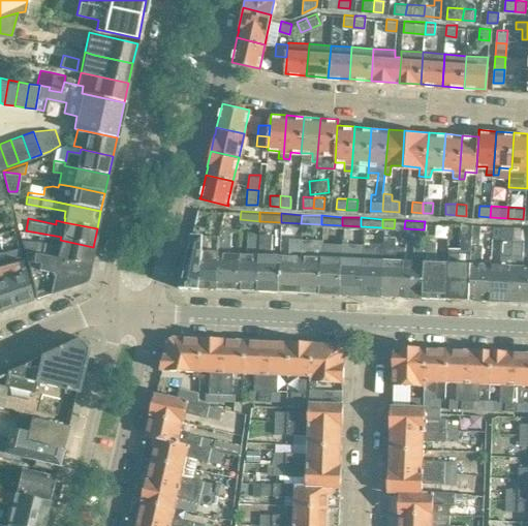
[(468,299),(471,223),(460,223),(460,247),(448,247),(448,259),(443,259),(441,298),(468,299)]
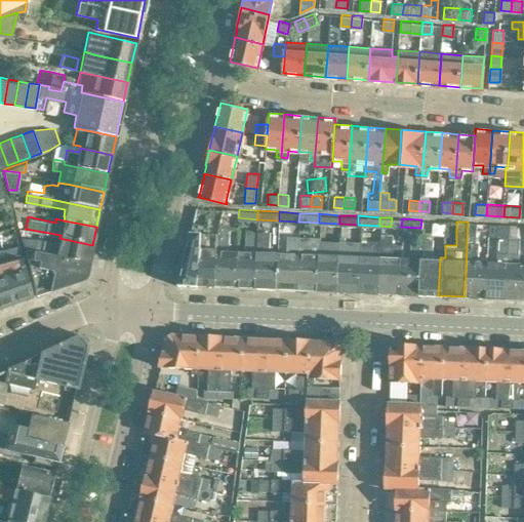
[(485,297),(486,259),(477,259),(478,241),(476,241),(476,223),(468,222),(465,296),(485,297)]
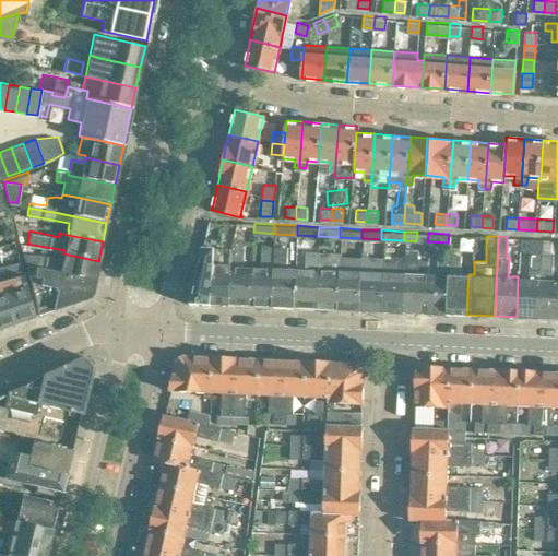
[(204,237),(190,303),(210,304),(215,264),(213,264),(214,248),(221,248),(222,239),(204,237)]
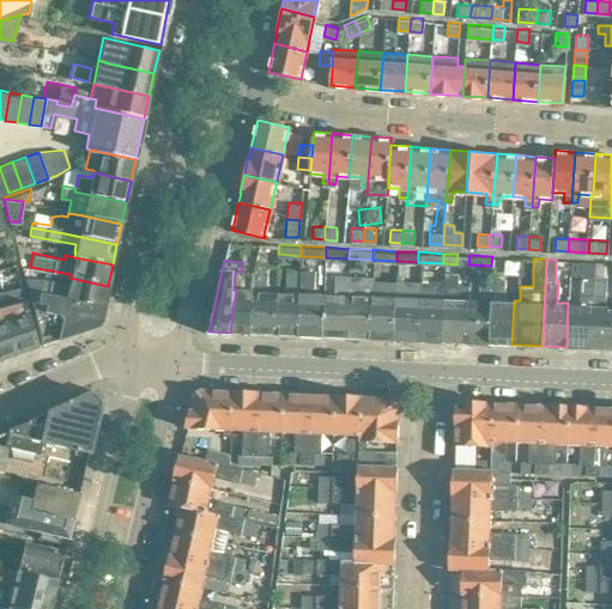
[(254,273),(253,334),(276,335),(277,291),(266,291),(268,265),(255,263),(253,273),(254,273)]
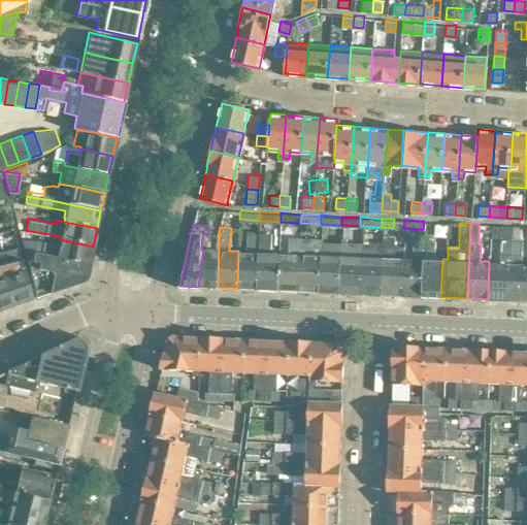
[(489,261),(488,299),(507,300),(511,237),(512,237),(512,228),(501,228),(501,236),(499,236),(499,262),(489,261)]
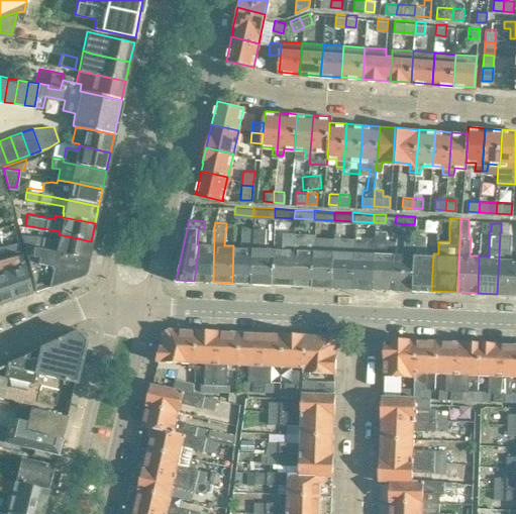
[(250,283),(253,227),(242,226),(240,246),(233,245),(232,283),(250,283)]
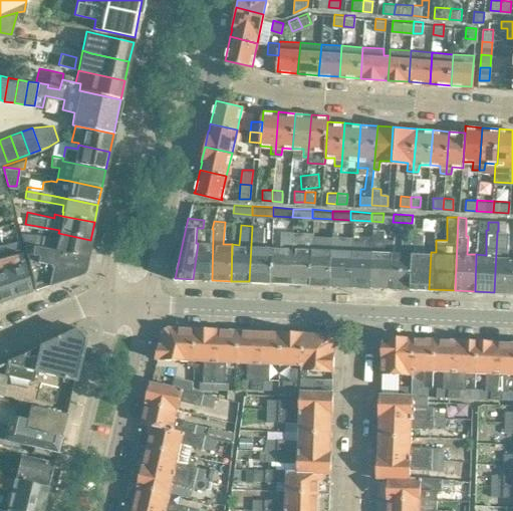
[(269,282),(271,246),(263,245),(264,226),(252,226),(249,281),(269,282)]
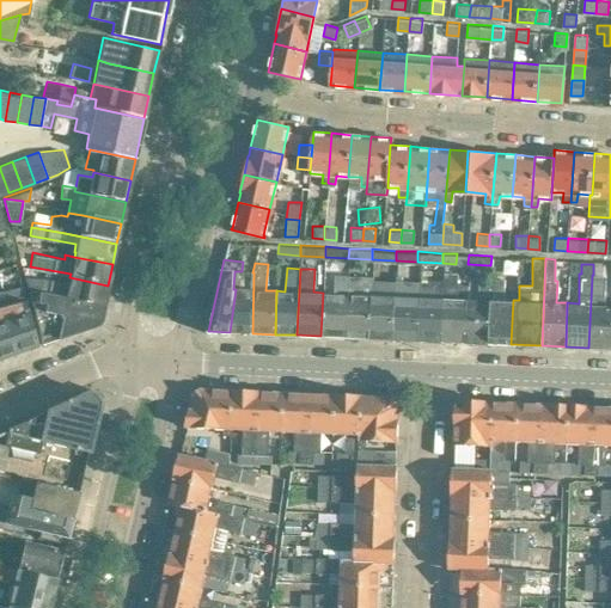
[(254,272),(252,272),(242,271),(234,271),(233,289),(236,289),(230,332),(252,333),(254,272)]
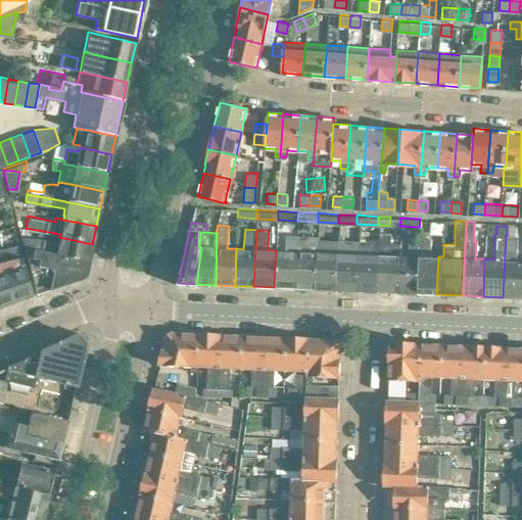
[(397,293),(398,255),(399,242),(390,242),(390,232),(380,232),(379,244),(377,244),(375,292),(397,293)]
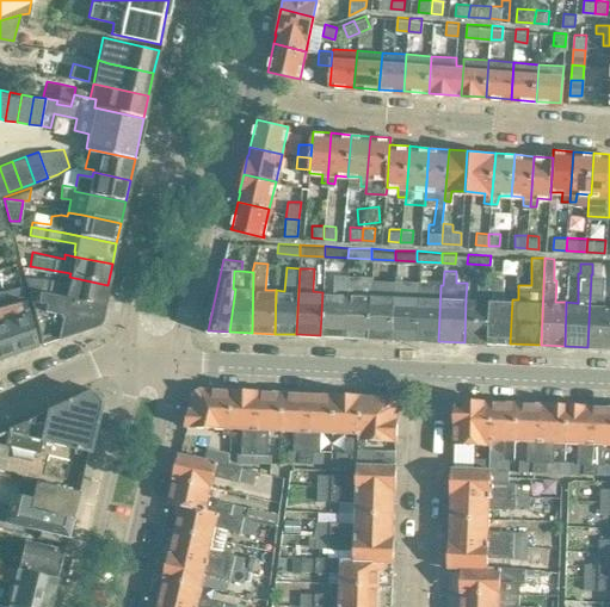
[(344,336),(346,273),(334,273),(333,292),(322,292),(320,335),(344,336)]
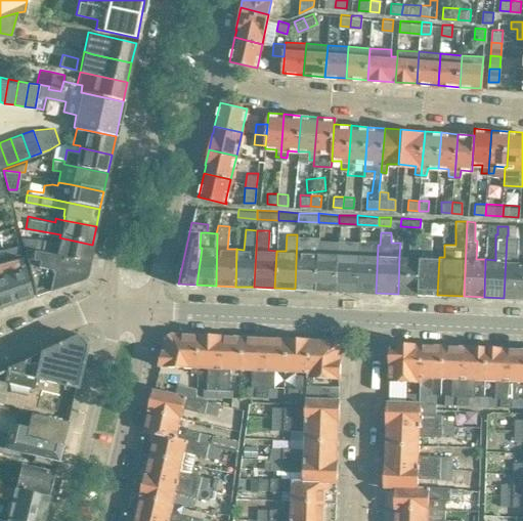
[(317,239),(318,239),(319,235),(297,234),(295,289),(315,290),(317,239)]
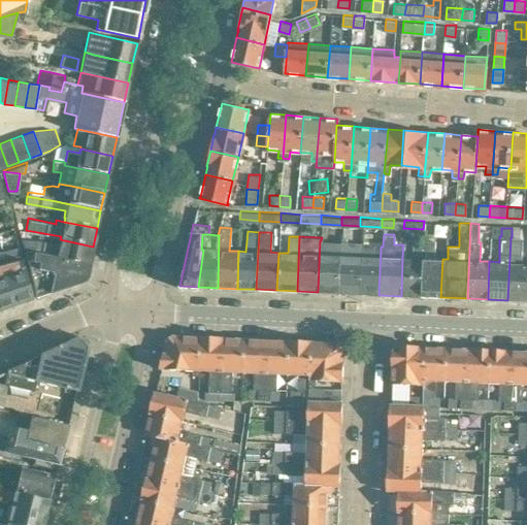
[(357,294),(360,241),(347,241),(347,237),(341,236),(341,241),(340,241),(338,293),(357,294)]
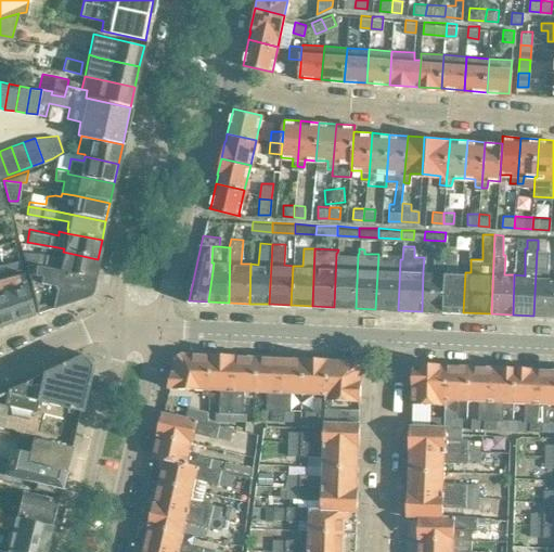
[(537,249),(533,316),(553,316),(553,276),(548,276),(549,249),(538,249),(537,249)]
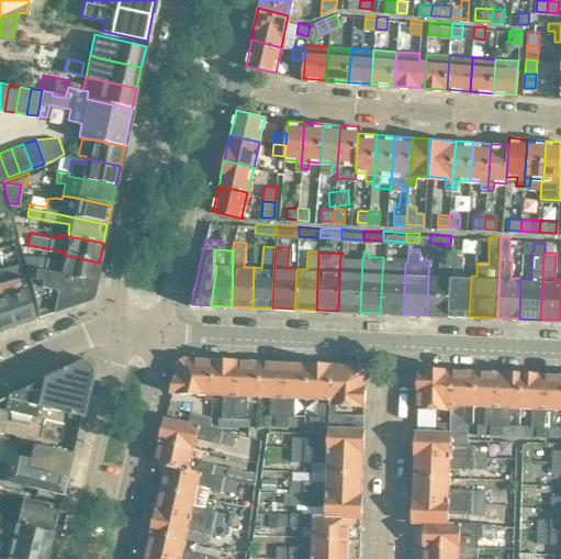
[(99,263),(64,255),(63,259),(37,254),(23,254),(26,268),(94,283),(99,263)]
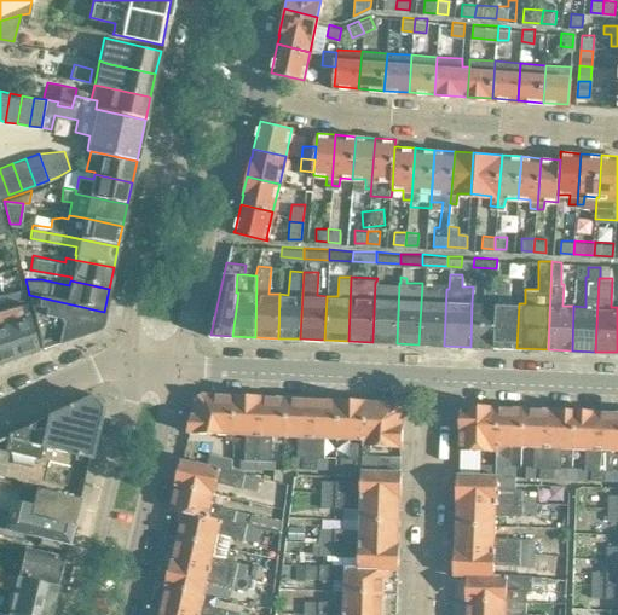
[(517,348),(519,303),(509,303),(510,280),(496,280),(496,283),(494,347),(517,348)]
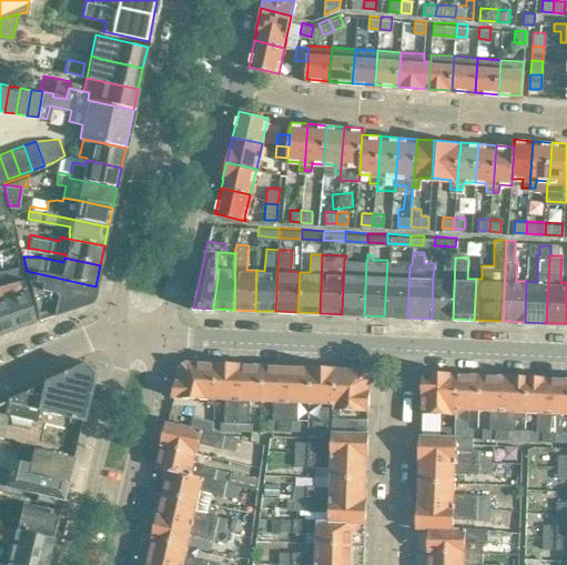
[(366,260),(345,259),(344,259),(342,314),(364,315),(366,260)]
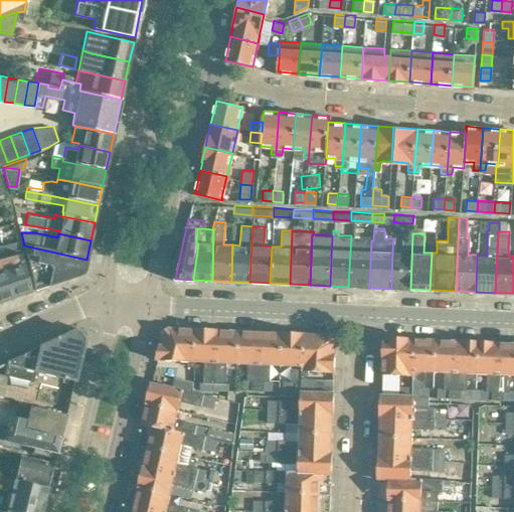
[(369,288),(371,240),(353,239),(354,236),(351,235),(348,287),(369,288)]
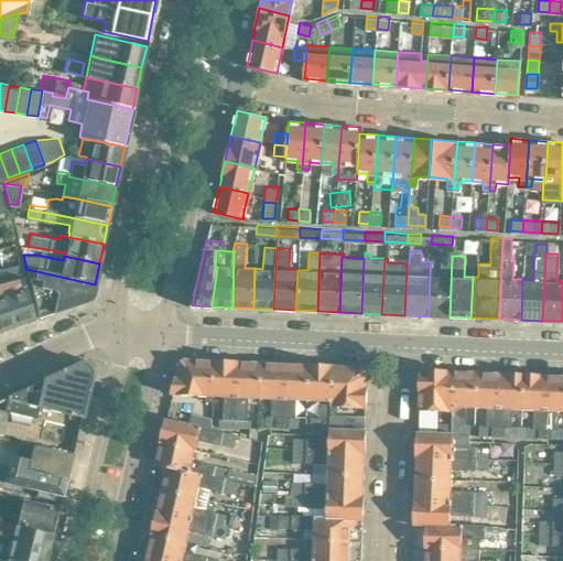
[(450,316),(452,258),(441,258),(440,276),(430,276),(429,316),(450,316)]
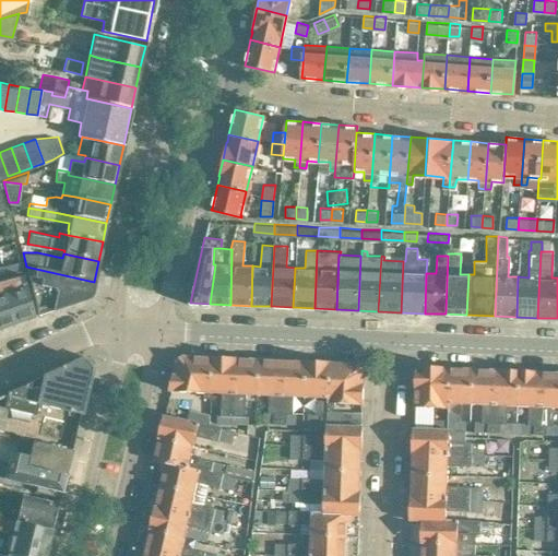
[(34,317),(25,285),(20,260),(0,265),(0,281),(4,295),(7,295),(14,323),(34,317)]
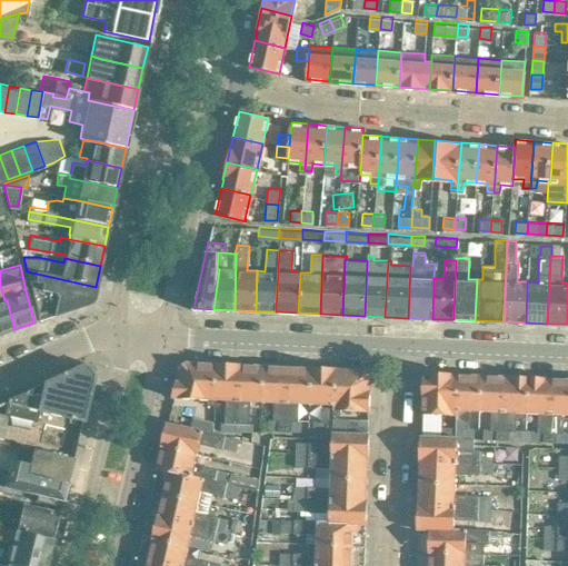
[(93,298),(96,287),(27,271),(38,319),(90,301),(93,298)]
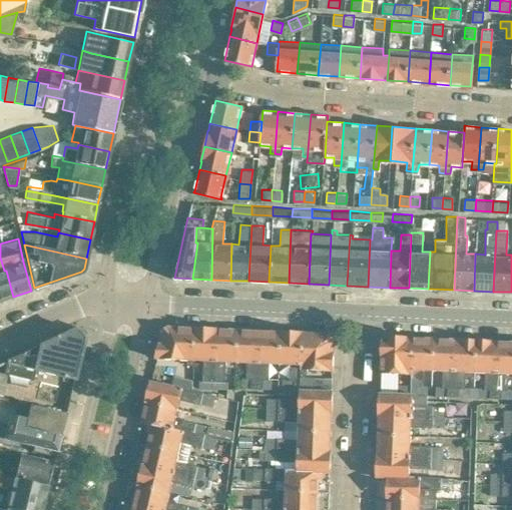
[(0,302),(13,297),(6,271),(4,271),(0,258),(0,302)]
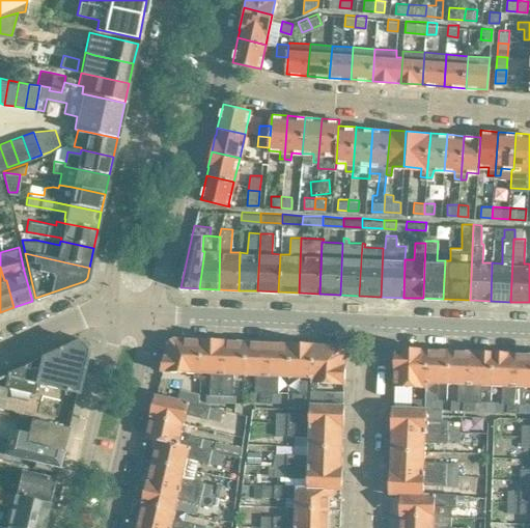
[(81,372),(83,364),(88,343),(81,337),(79,338),(60,346),(36,358),(31,360),(5,372),(6,374),(4,385),(33,391),(35,381),(76,391),(80,373),(81,374),(81,372)]
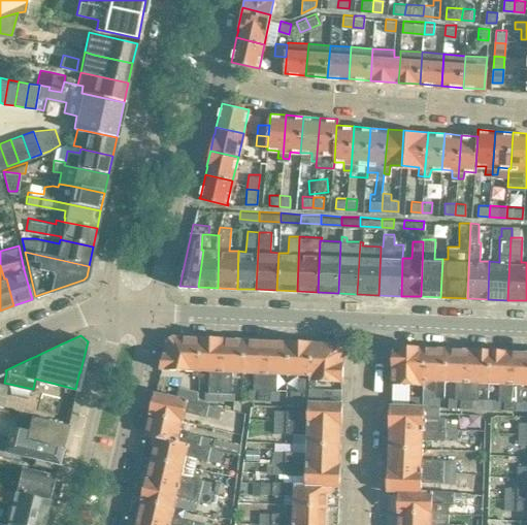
[(199,368),(200,337),(173,335),(172,335),(167,339),(167,340),(165,351),(164,353),(160,368),(193,368),(193,373),(199,373),(199,368)]
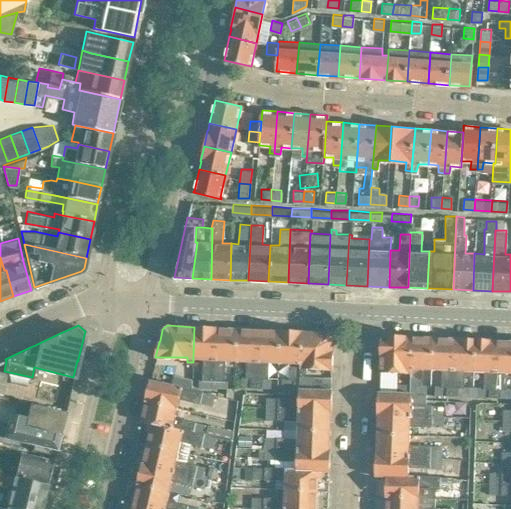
[(213,386),(216,327),(194,327),(193,357),(202,358),(202,378),(198,378),(198,385),(213,386)]
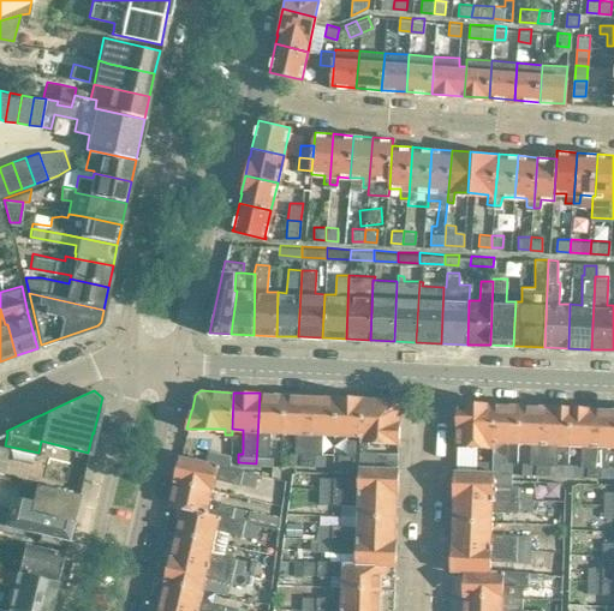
[(284,431),(285,394),(260,393),(256,463),(273,465),(273,455),(269,455),(270,431),(284,431)]
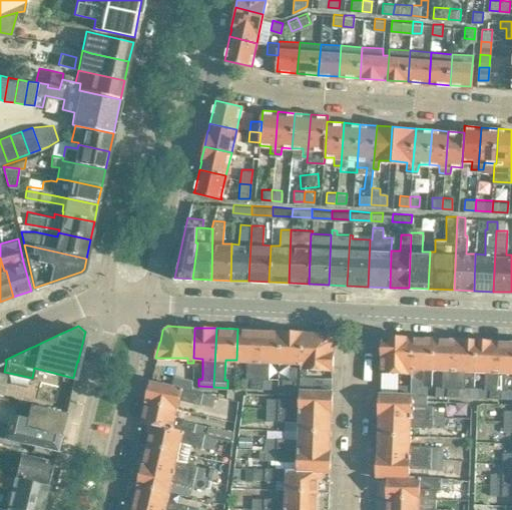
[(258,387),(260,330),(237,329),(236,360),(246,360),(245,376),(242,376),(242,386),(258,387)]
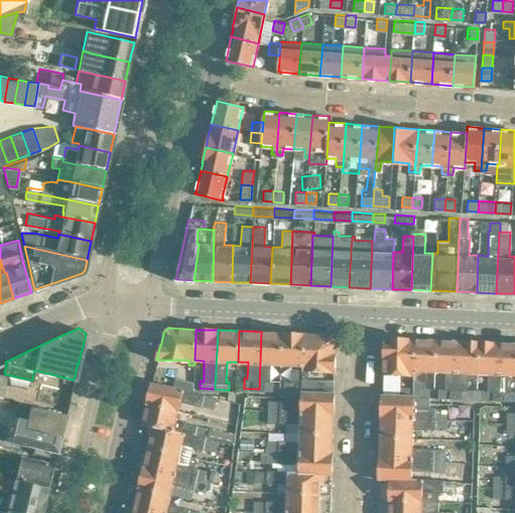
[(281,364),(283,333),(261,332),(259,389),(272,390),(273,379),(269,379),(270,363),(281,364)]
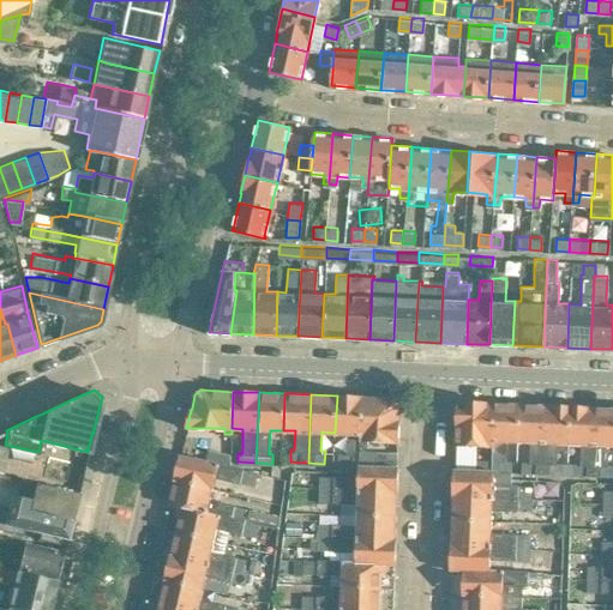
[(360,454),(364,397),(337,396),(335,433),(347,434),(346,451),(346,454),(360,454)]
